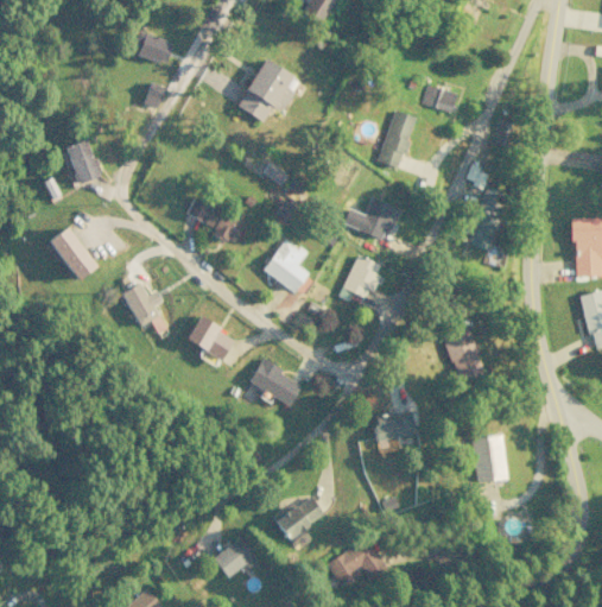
[(310,0),(304,14),(324,23),(333,0),(310,0)]
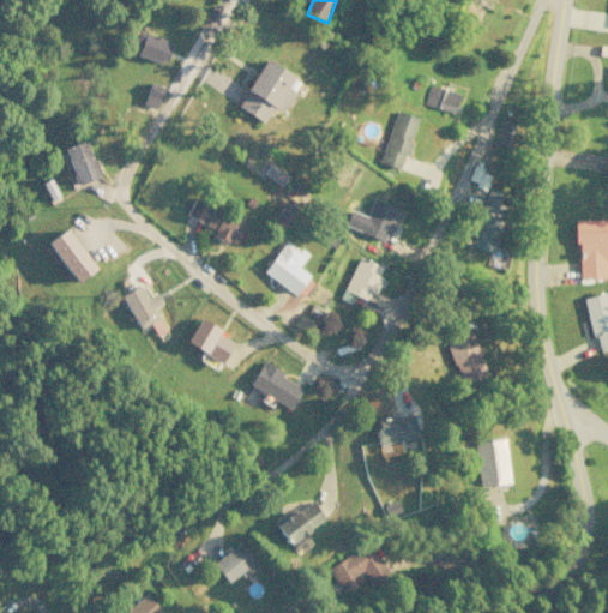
[(176,42),(140,32),(137,46),(143,47),(140,56),(170,64),(176,42)]
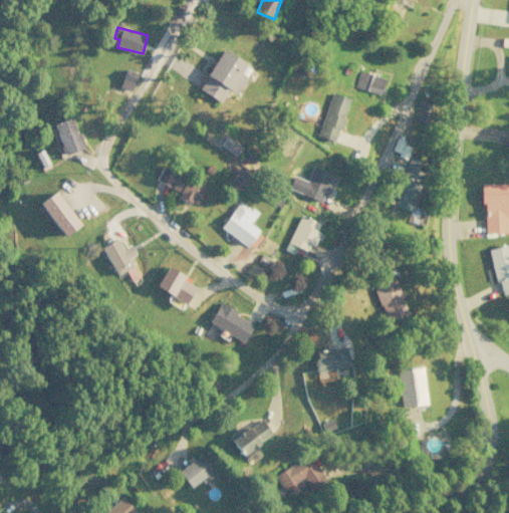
[(250,77),(244,73),(250,65),(226,49),(201,88),(223,102),(231,90),(239,94),(250,77)]
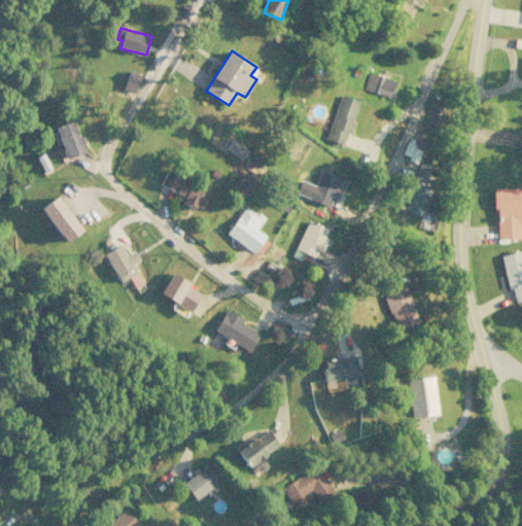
[(145,75),(132,71),(127,89),(139,93),(145,75)]
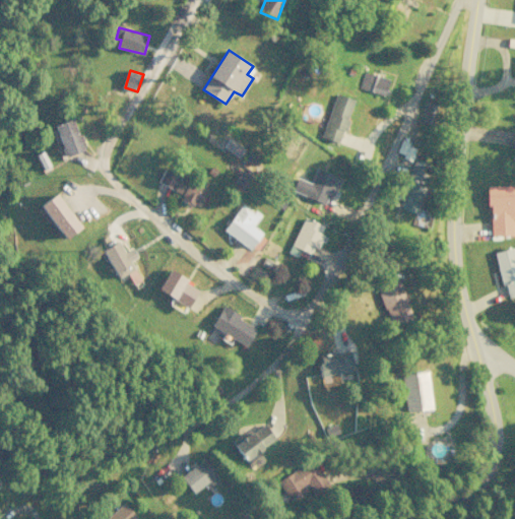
[(357,100),(338,93),(324,138),(342,143),(357,100)]
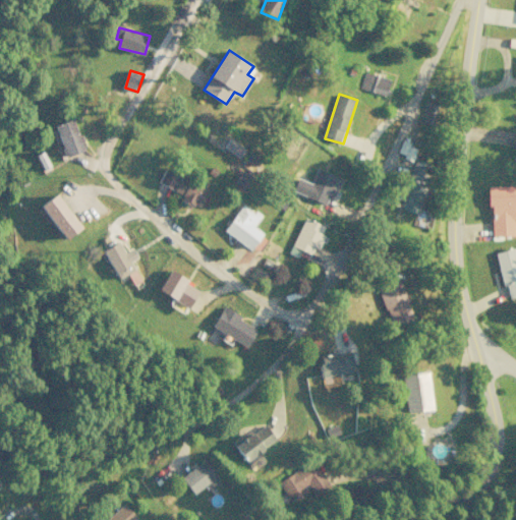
[(423,123),(439,126),(443,105),(427,103),(423,123)]
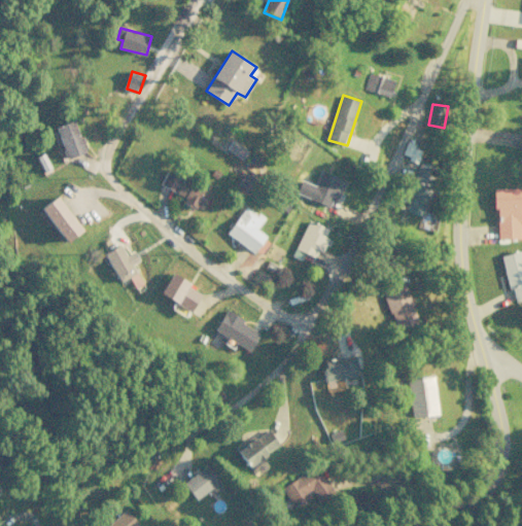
[(58,128),(69,160),(89,151),(77,120),(58,128)]
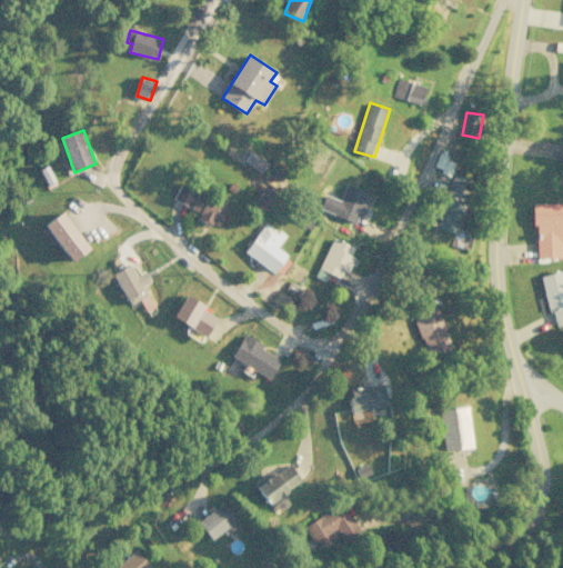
[(248,161),(264,173),(271,163),(254,151),(248,161)]
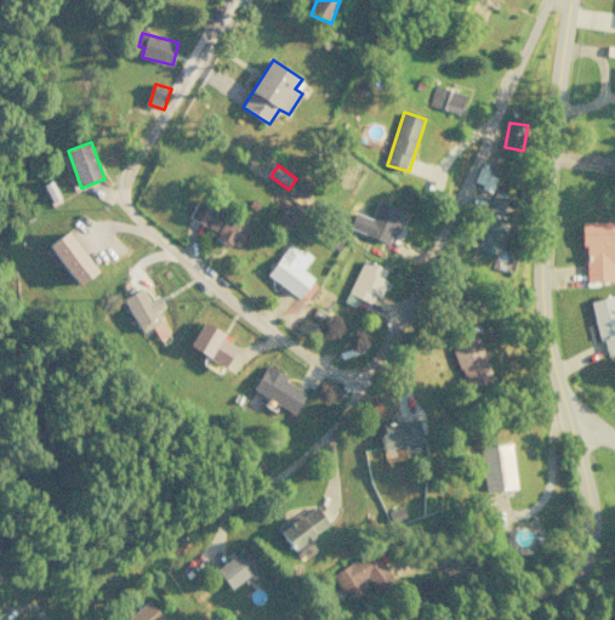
[(504,256),(516,209),(506,206),(510,193),(496,189),(479,250),(504,256)]
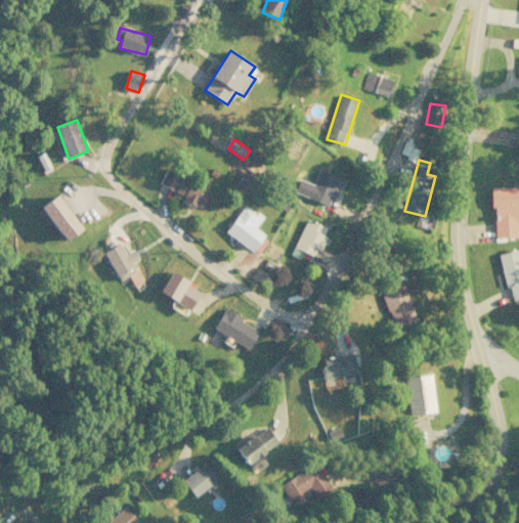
[(206,207),(213,189),(169,170),(162,188),(206,207)]
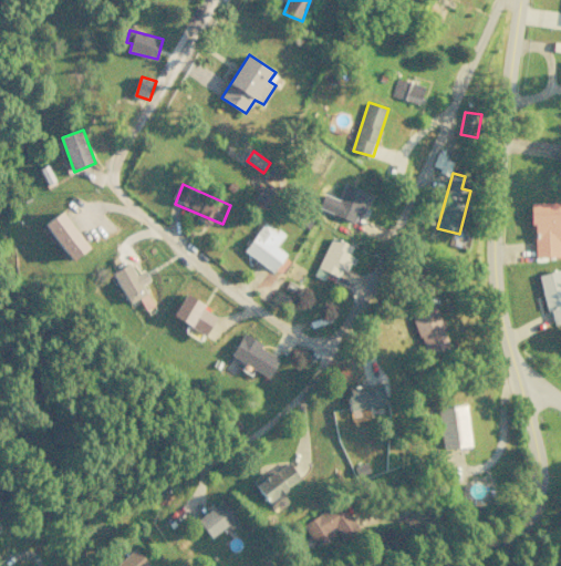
[(360,225),(372,194),(347,184),(335,215),(360,225)]
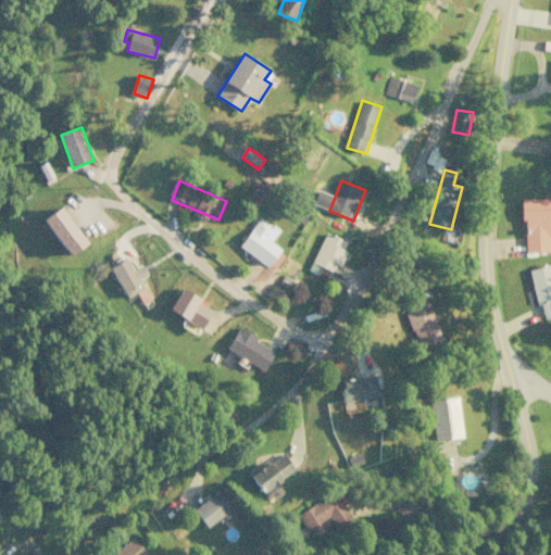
[(252,198),(265,205),(275,190),(262,183),(252,198)]
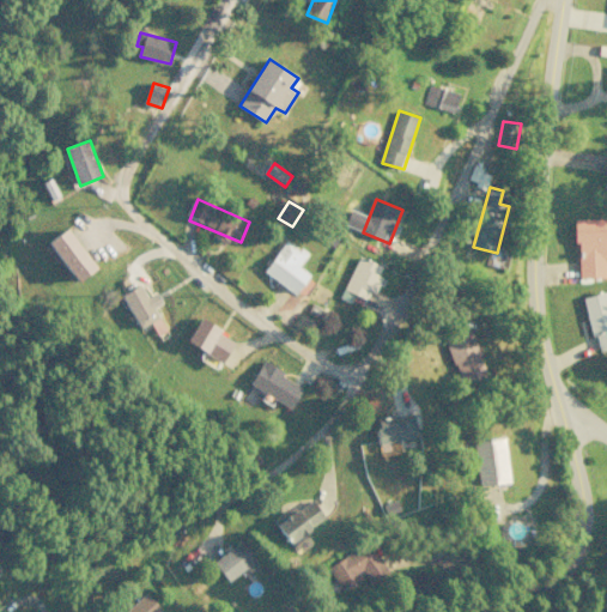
[(606,219),(580,220),(581,279),(606,278),(606,219)]
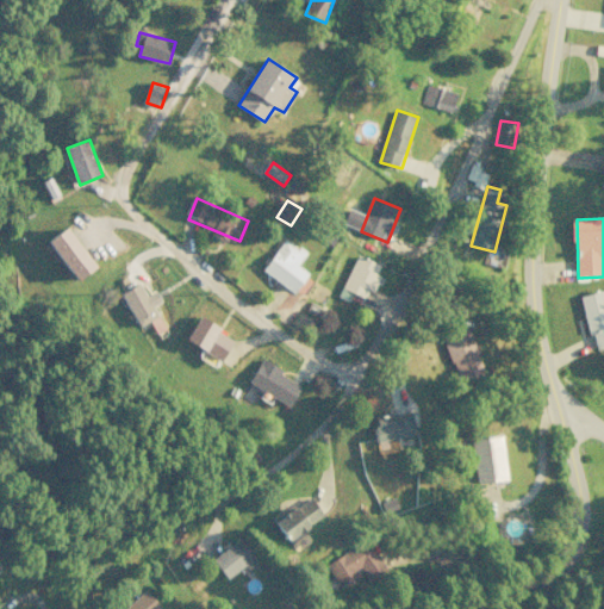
[(79,281),(99,266),(68,228),(49,243),(79,281)]
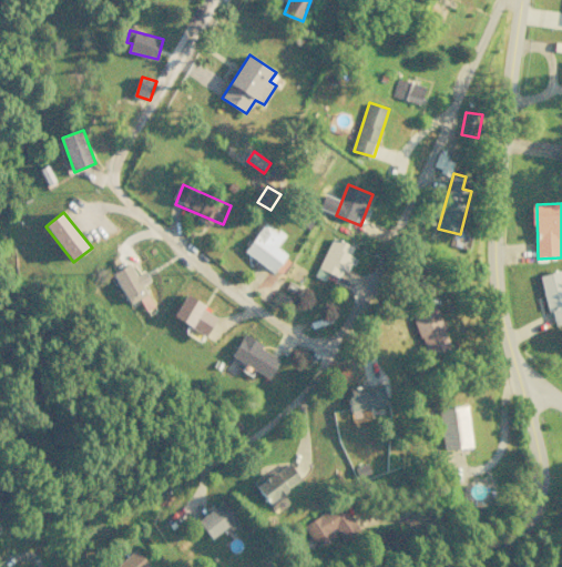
[(288,254),(279,247),(287,236),(267,223),(247,252),(276,272),(288,254)]
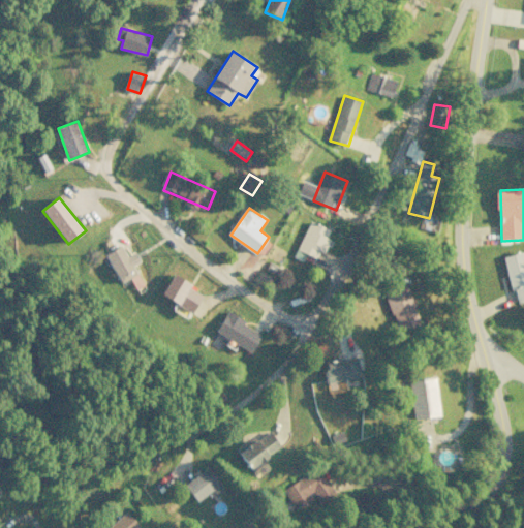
[(305,260),(308,254),(319,258),(330,228),(310,221),(298,257),(305,260)]
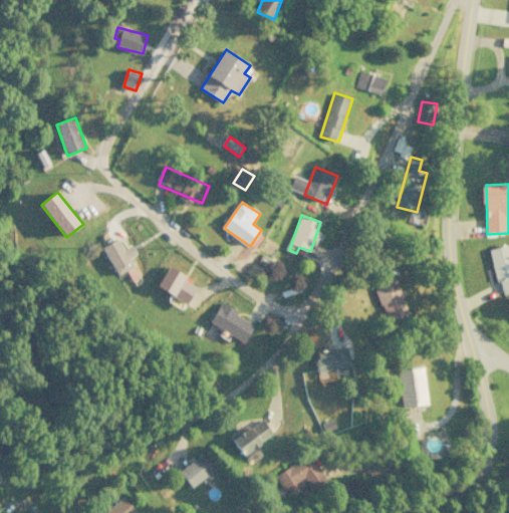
[(120,276),(137,268),(123,241),(107,250),(120,276)]
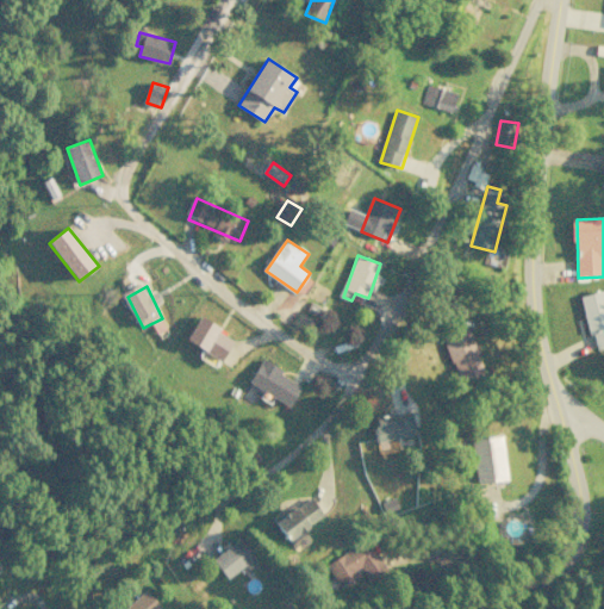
[(585,296),(596,350),(603,348),(603,292),(585,296)]
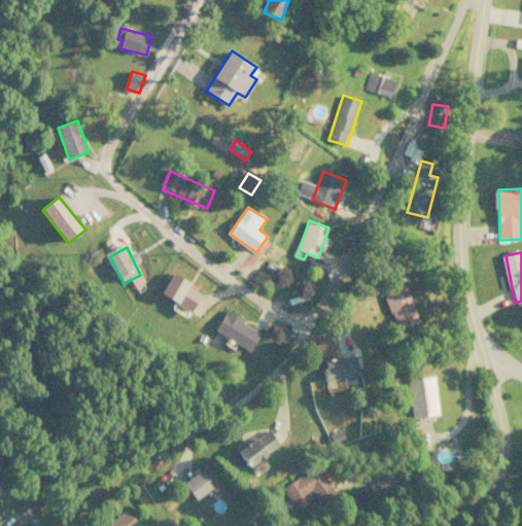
[(192,313),(205,293),(175,274),(163,293),(192,313)]
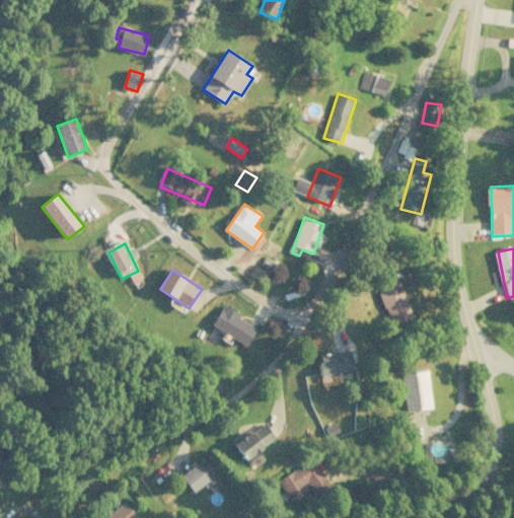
[(380,287),(391,325),(413,319),(402,281),(380,287)]
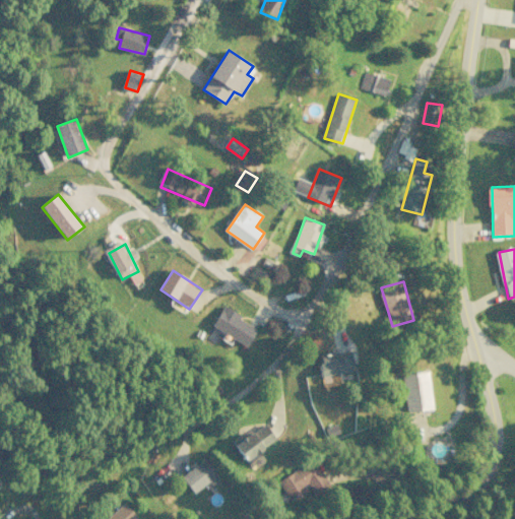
[(248,346),(260,328),(226,307),(214,325),(248,346)]
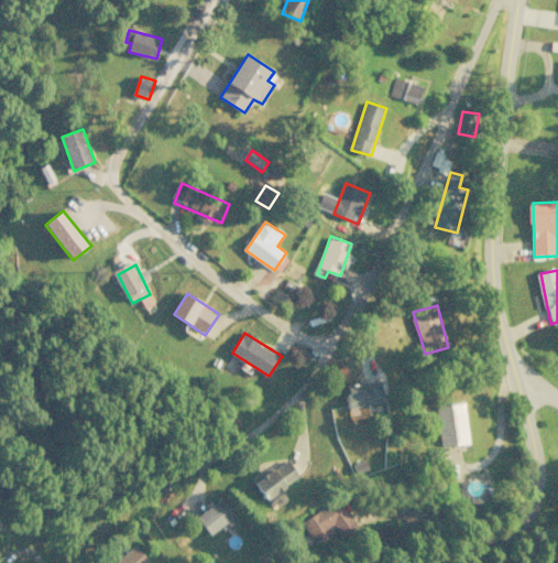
[(347,386),(351,408),(382,402),(379,383),(369,386),(368,382),(347,386)]
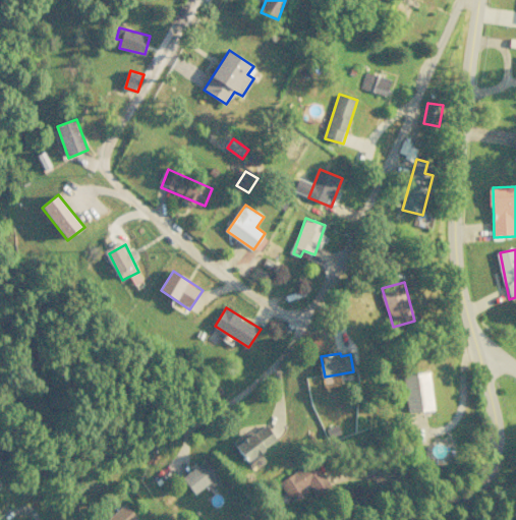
[(405,374),(409,413),(435,410),(431,372),(405,374)]
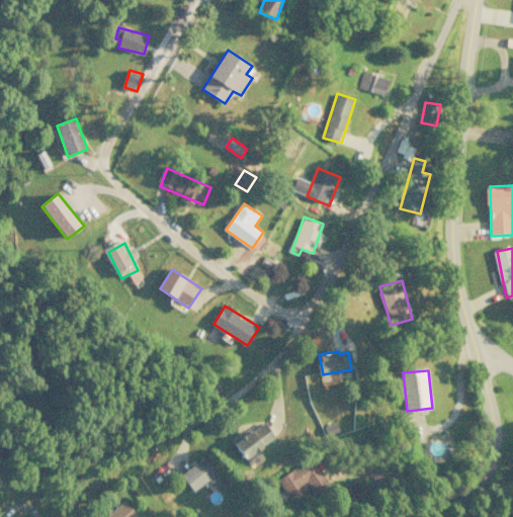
[(277,440),(267,423),(236,442),(246,459),(277,440)]
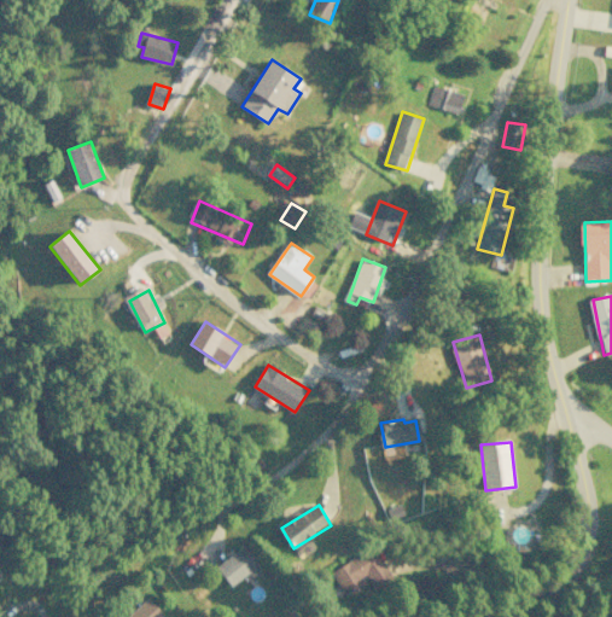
[(217,568),(233,587),(251,572),(256,578),(264,571),(245,546),(217,568)]
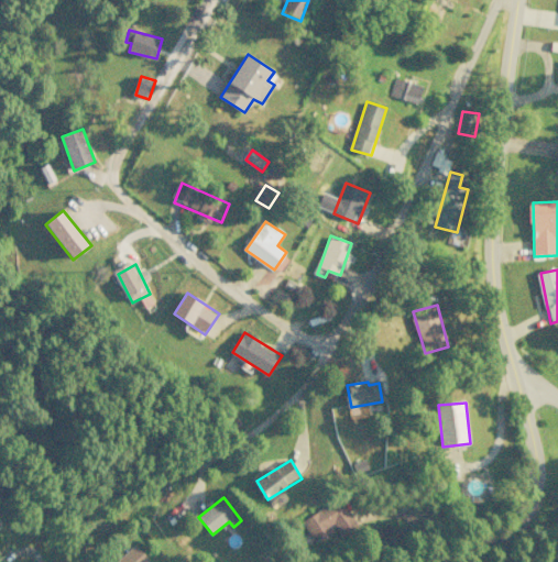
[(336,533),(332,527),(337,525),(343,537),(359,529),(343,499),(304,519),(316,544),(336,533)]
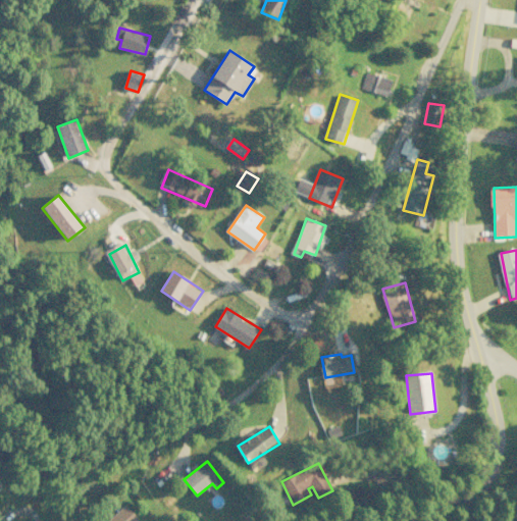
[(140,520),(125,505),(108,520),(140,520)]
